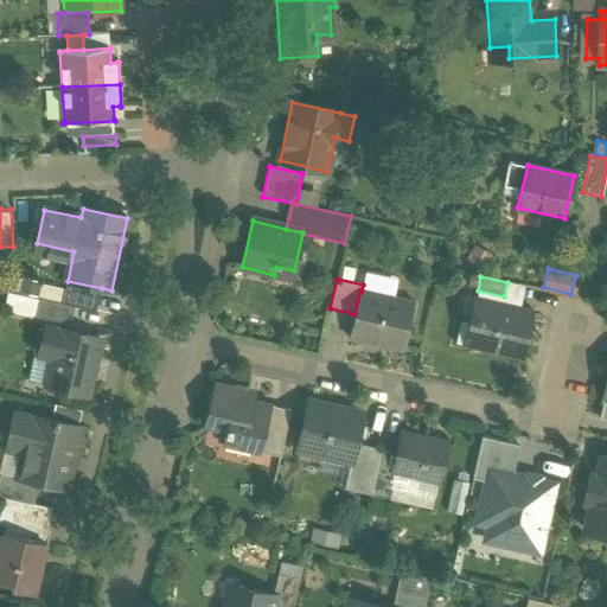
[(102,288),(68,281),(62,305),(75,307),(96,312),(102,288)]
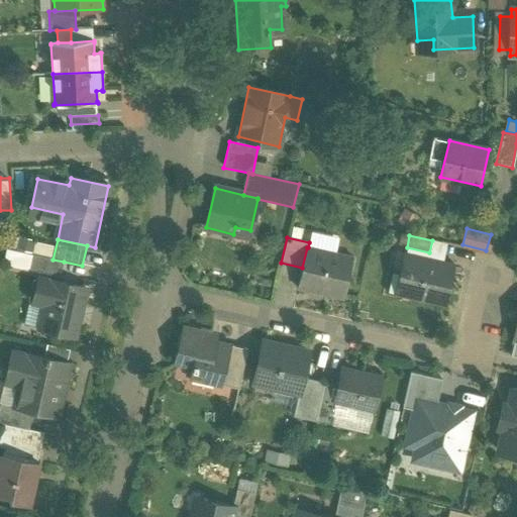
[(308,247),(307,247),(302,268),(298,289),(343,299),(352,257),(308,247)]
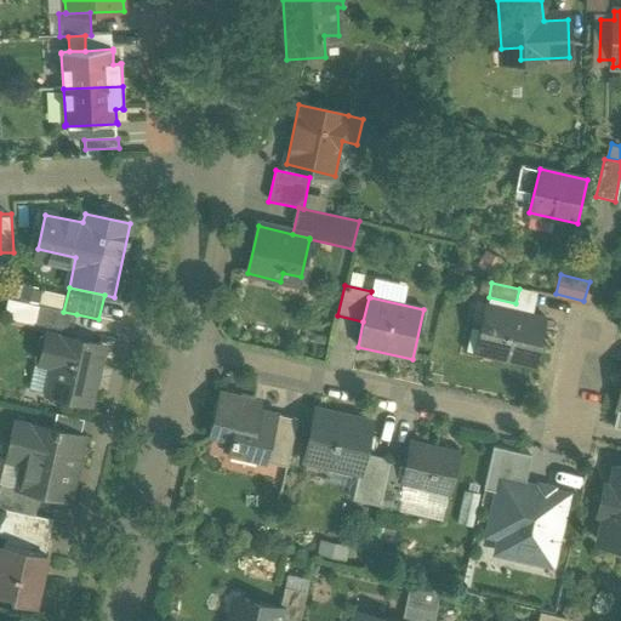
[(546,318),(485,305),(474,354),(535,368),(546,318)]
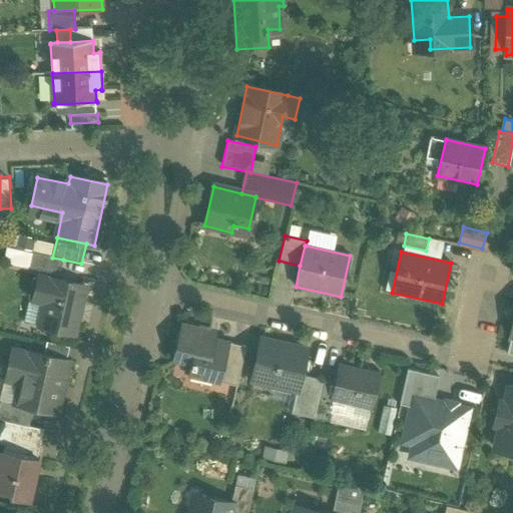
[(52,258),(32,252),(28,269),(59,276),(63,260),(52,258)]
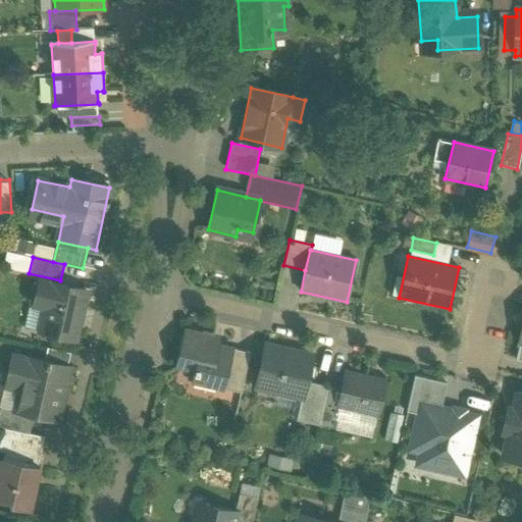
[(87,292),(41,281),(35,307),(50,310),(45,333),(75,340),(87,292)]
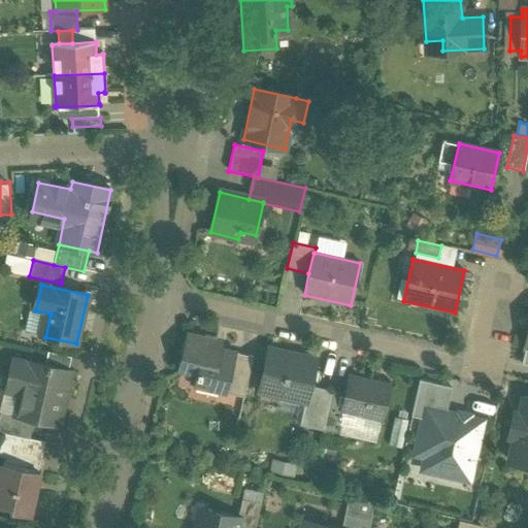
[(236,354),(216,349),(218,338),(205,336),(203,342),(186,338),(177,371),(197,375),(194,387),(227,394),(236,354)]
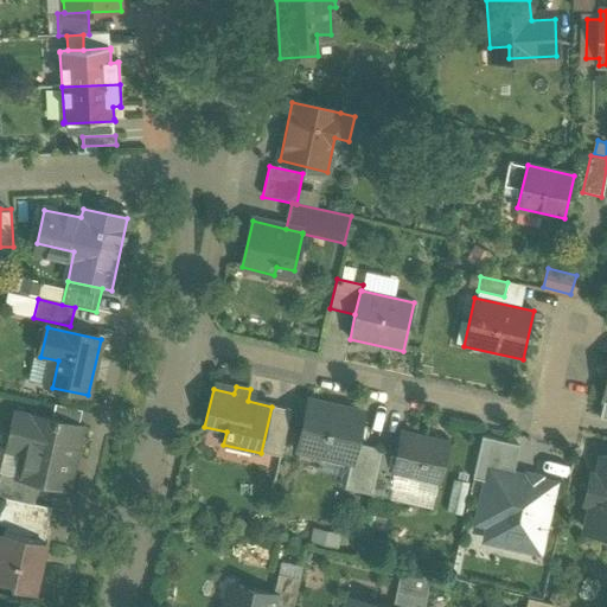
[(363,415),(308,403),(298,448),(351,461),(352,461),(357,443),(363,415)]
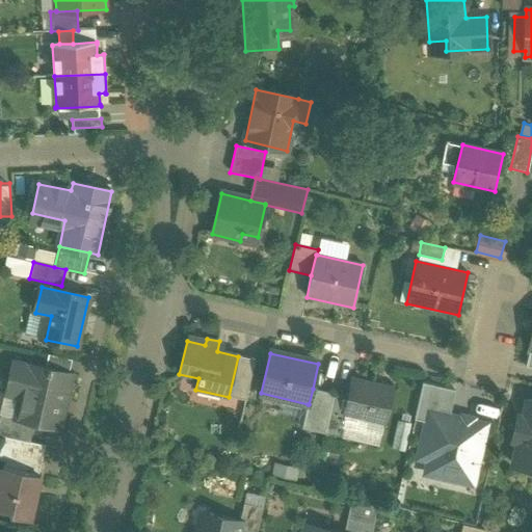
[(72,361),(48,355),(45,368),(69,373),(72,361)]
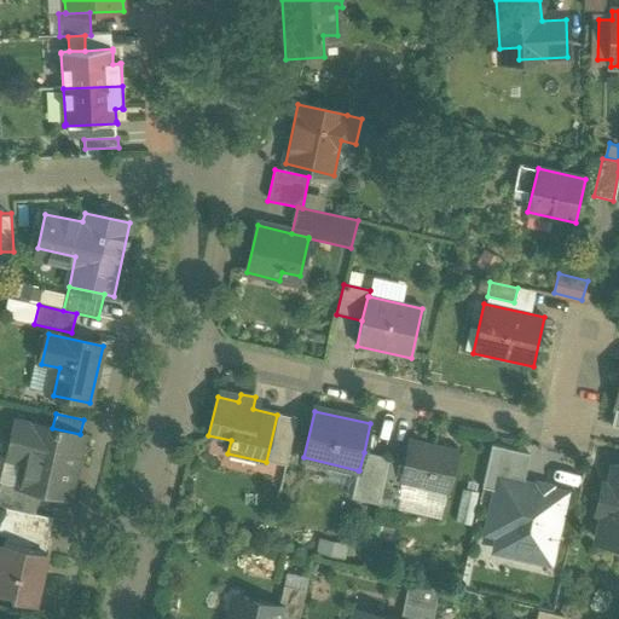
[(296,418),(277,415),(266,462),(285,467),(296,418)]
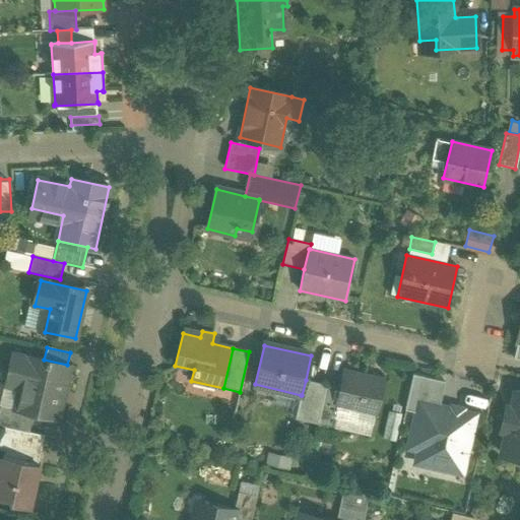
[(44,360),(27,356),(26,359),(11,354),(6,379),(7,379),(21,382),(15,409),(15,410),(33,414),(57,419),(63,392),(61,391),(66,367),(68,368),(69,366),(67,365),(44,360)]
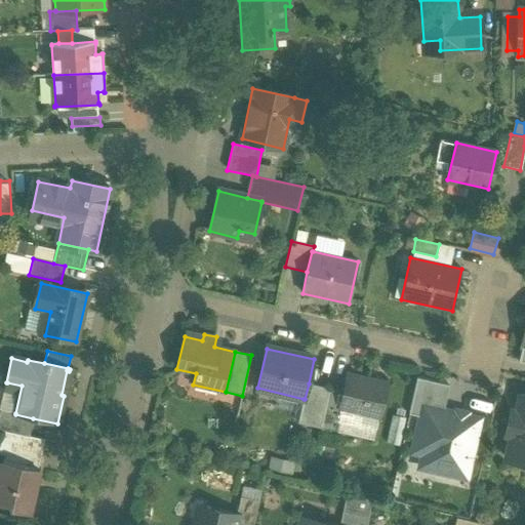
[(387,384),(348,374),(344,392),(339,408),(341,408),(379,416),(387,384)]
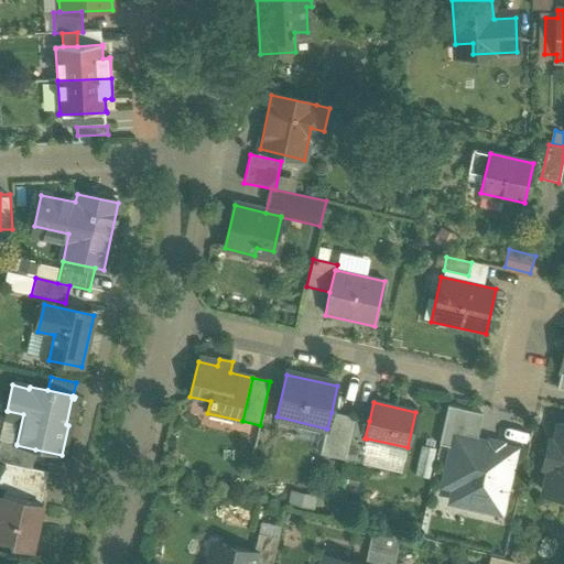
[(354,418),(332,412),(327,429),(326,429),(320,455),(345,461),(354,418)]
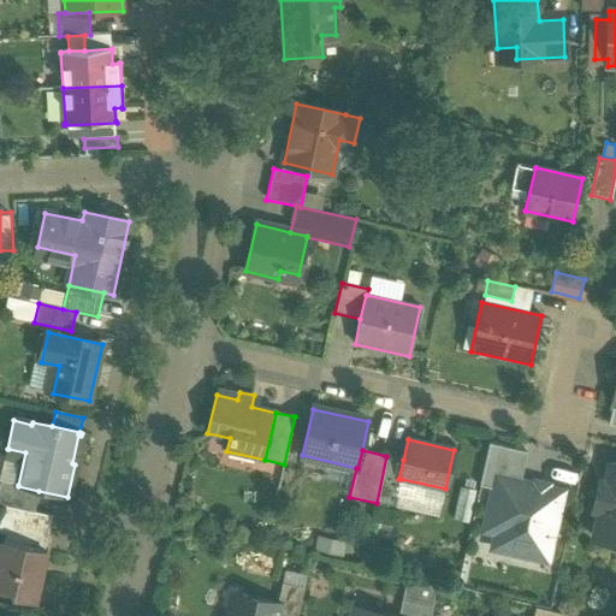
[(386,456),(377,503),(394,507),(401,479),(398,479),(403,460),(386,456)]
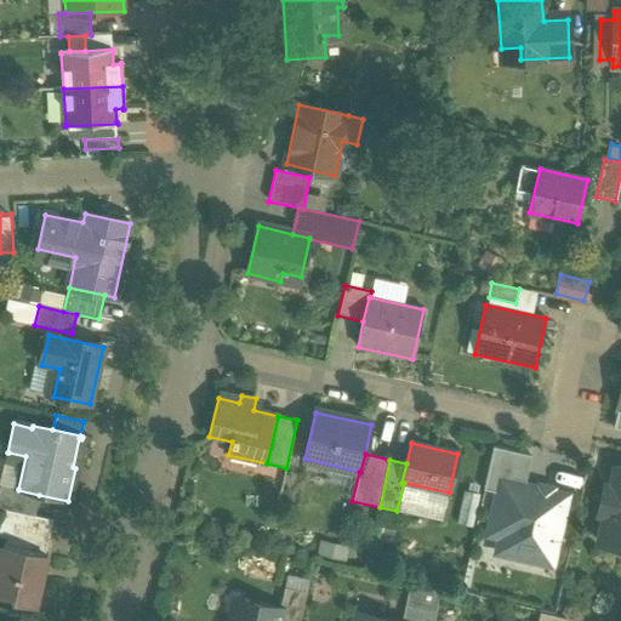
[(620,467),(617,467),(613,488),(610,488),(604,513),(607,514),(599,542),(620,547),(620,467)]
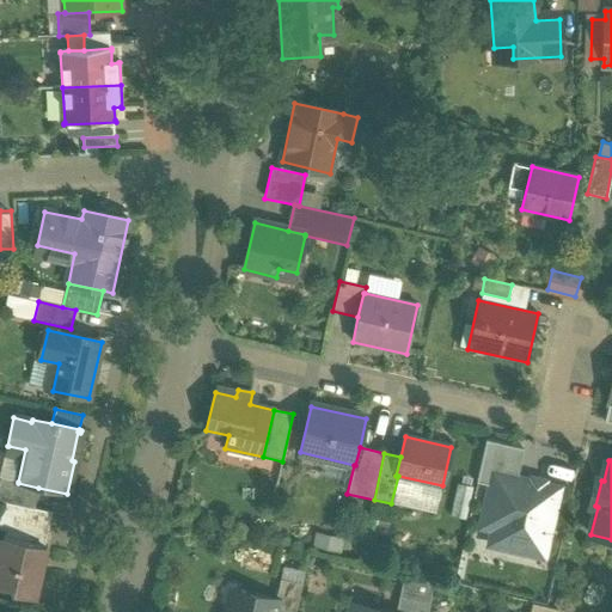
[(571,488),(493,471),(475,548),(556,563),(571,488)]
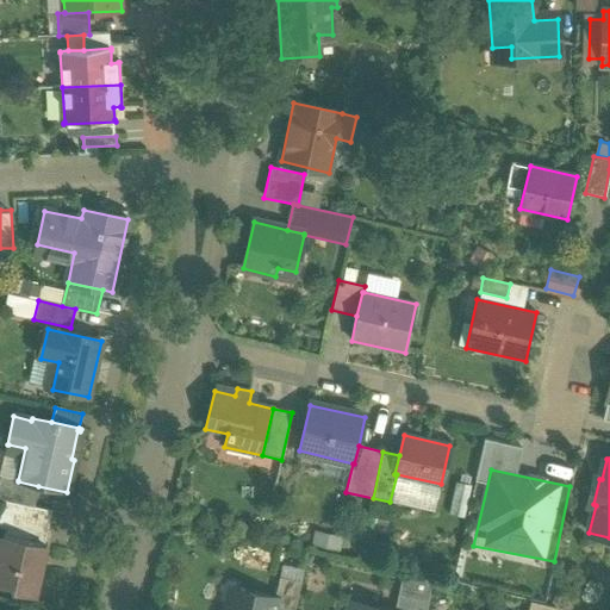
[(18,480),(0,475),(0,499),(1,500),(33,508),(38,486),(18,481),(18,480)]
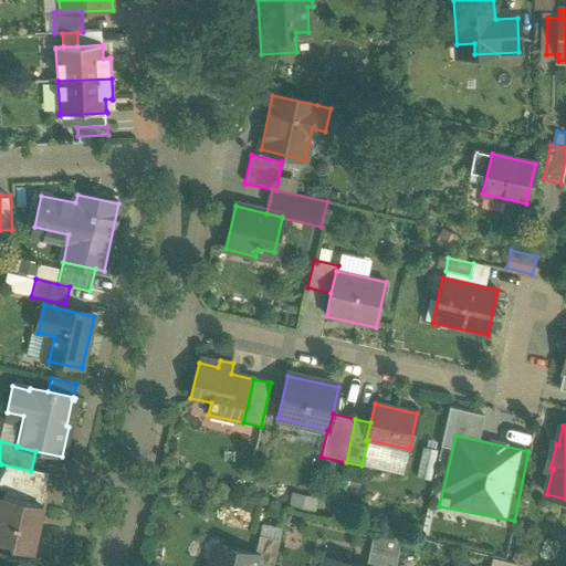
[(31,471),(1,464),(0,470),(0,490),(3,491),(38,499),(43,473),(31,471)]
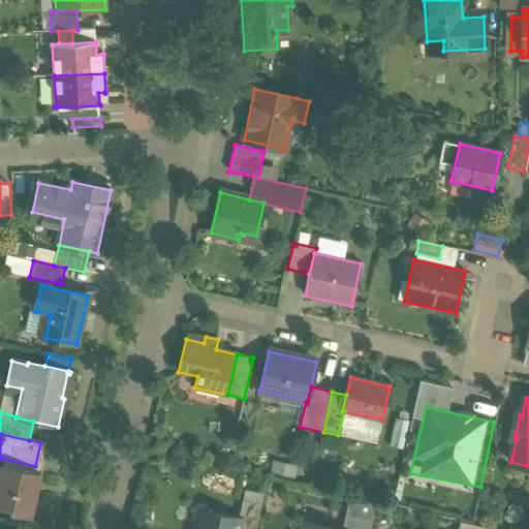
[(35,466),(3,459),(0,474),(0,506),(10,509),(9,512),(29,517),(38,472),(33,471),(35,466)]
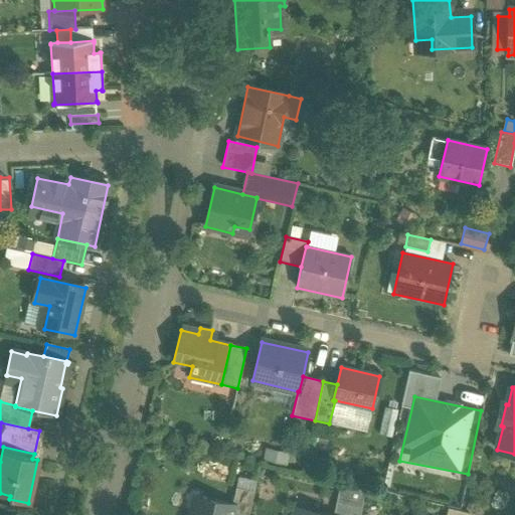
[(248,514),(254,492),(236,488),(231,506),(233,506),(231,513),(238,514),(248,514)]
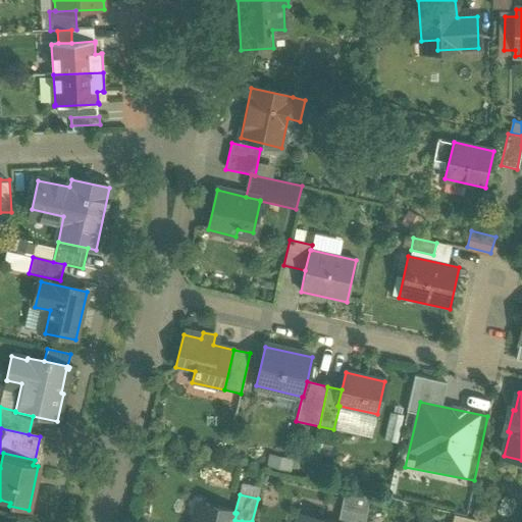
[(235,513),(201,505),(198,519),(194,518),(192,521),(235,521),(235,520),(237,513),(235,513)]
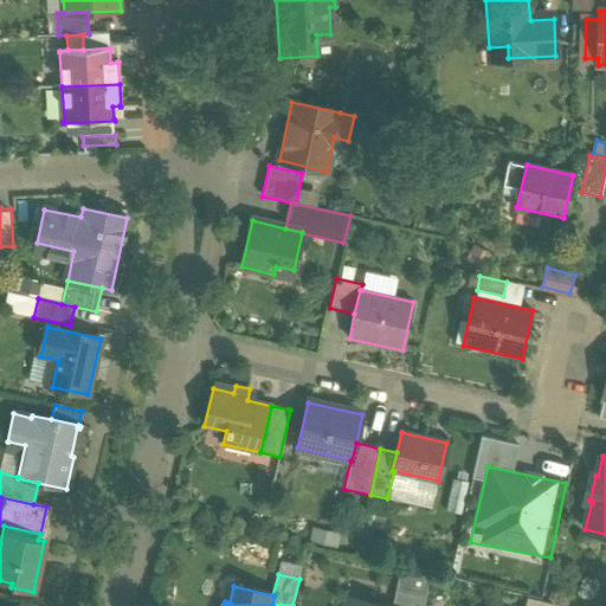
[(423,605),(426,594),(395,587),(392,605),(423,605)]
